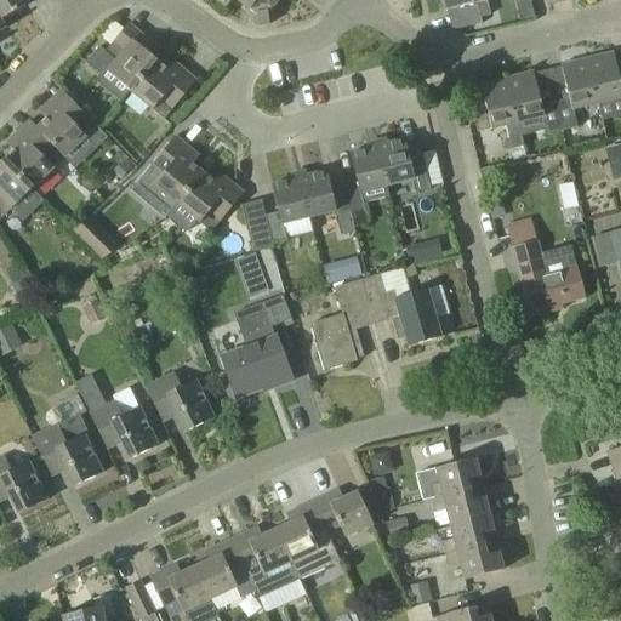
[(0,0),(0,18),(1,21),(1,20),(26,6),(21,0),(0,0)]
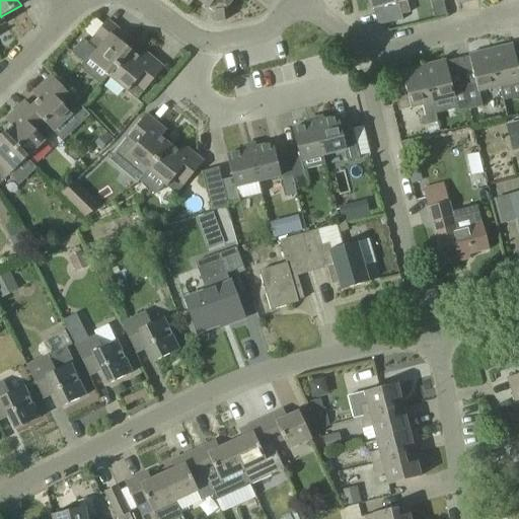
[(215,22),(220,21),(217,0),(178,0),(179,0),(197,0),(214,13),(215,22)]
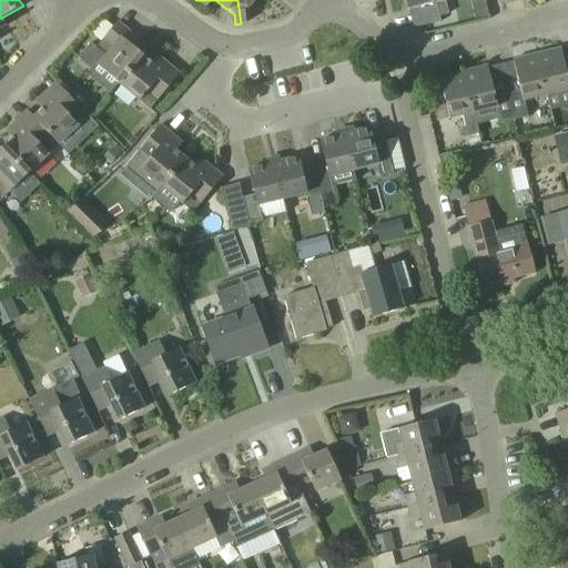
[(237,0),(241,23),(246,23),(245,13),(254,0),(237,0)]
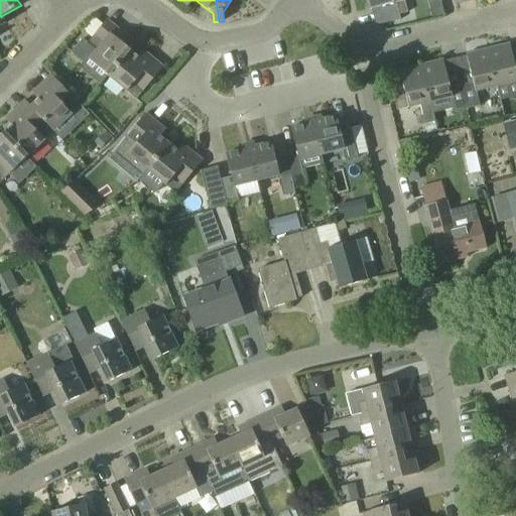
[(365,0),(368,10),(395,3),(398,15),(407,12),(403,0),(365,0)]
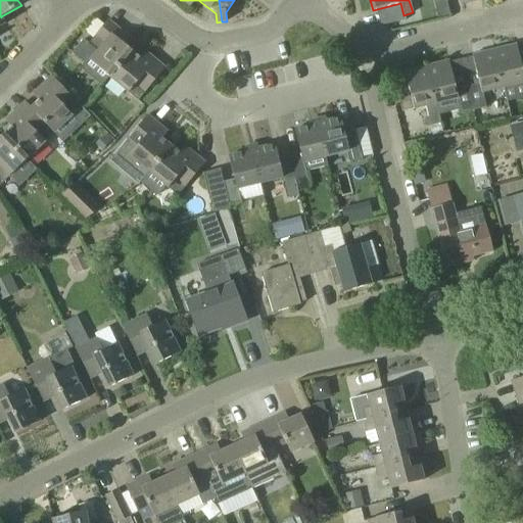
[(108,77),(130,50),(123,44),(128,37),(117,28),(113,33),(104,26),(108,20),(88,44),(84,40),(72,53),(82,61),(89,60),(108,77)]
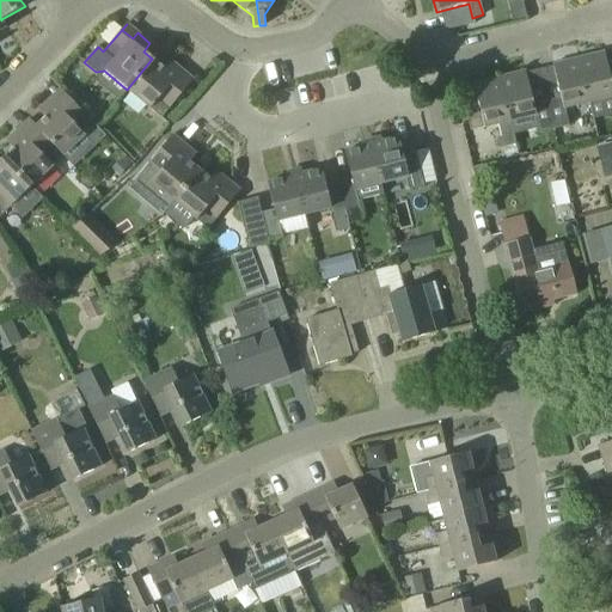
[(579,59),(589,103),(611,96),(611,77),(611,78),(604,53),(579,59)]
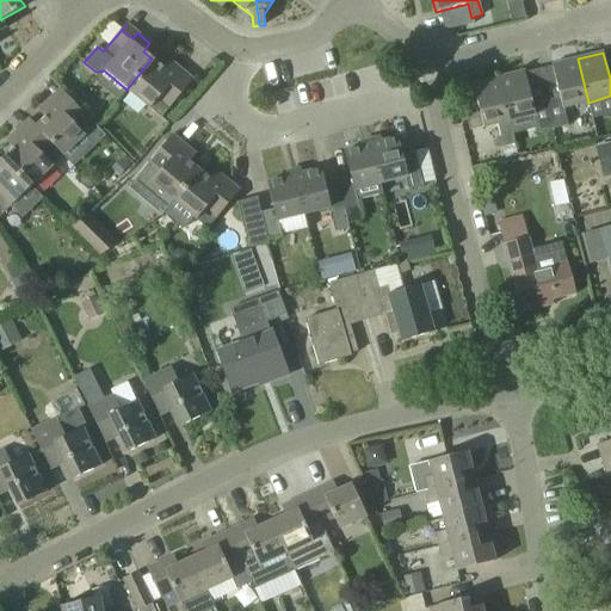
[(152,59),(127,90),(161,118),(193,80),(192,79),(187,85),(178,76),(181,71),(170,60),(162,68),(152,59)]
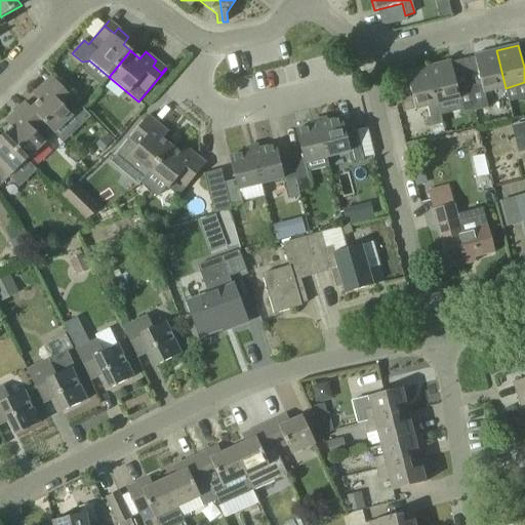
[(506,88),(496,50),(474,55),(481,84),(469,86),(475,111),(487,108),(483,93),(506,88)]
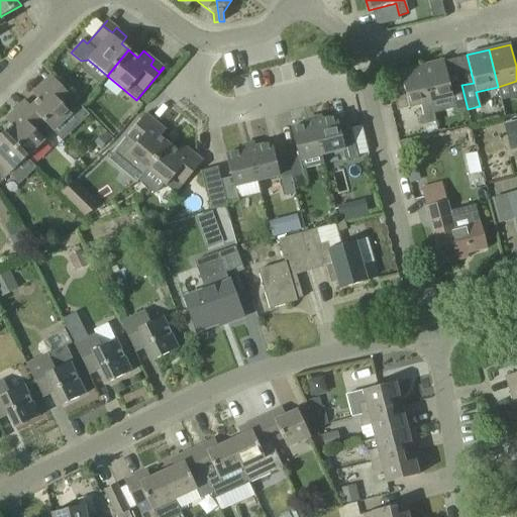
[(443,61),(422,66),(430,102),(451,97),(455,112),(468,109),(461,85),(450,88),(443,61)]
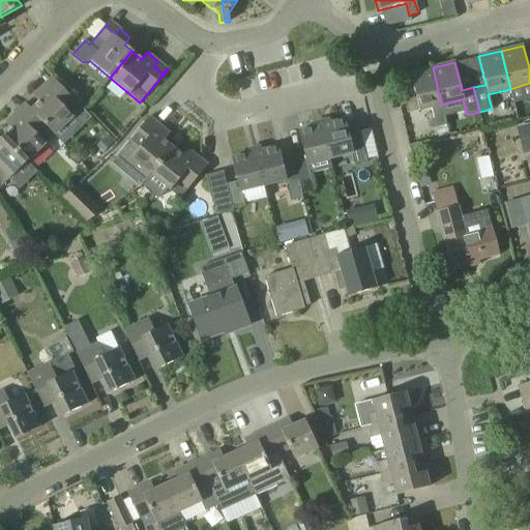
[(446,125),(441,105),(433,67),(410,72),(414,91),(403,94),(407,113),(431,107),(434,120),(429,121),(431,128),(446,125)]
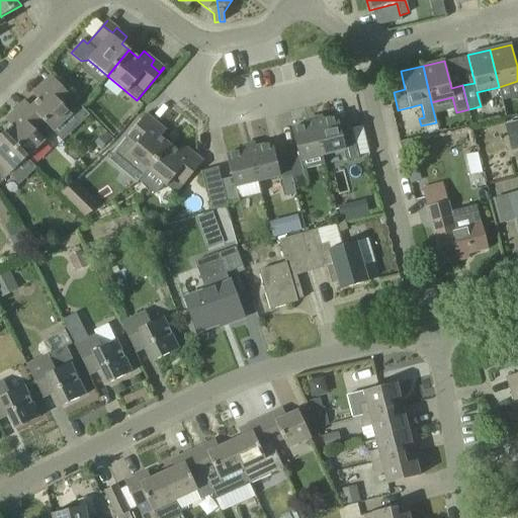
[(37,99),(30,107),(47,123),(46,123),(54,132),(71,115),(79,124),(89,115),(68,93),(51,75),(51,76),(55,80),(47,88),(42,84),(32,93),(37,99)]
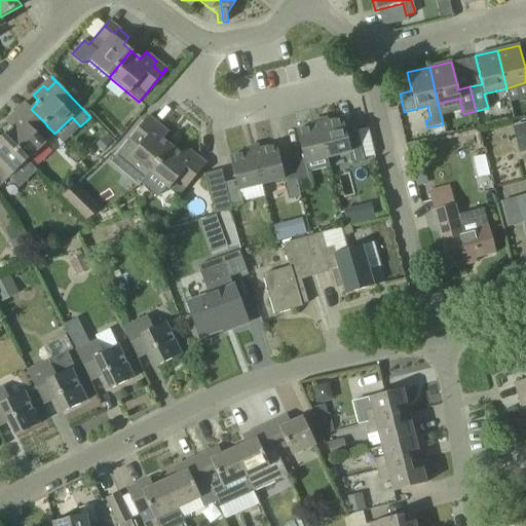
[(3,136),(28,160),(45,143),(37,135),(46,125),(47,125),(31,109),(25,102),(25,103),(29,108),(20,116),(15,112),(5,121),(11,127),(3,136)]
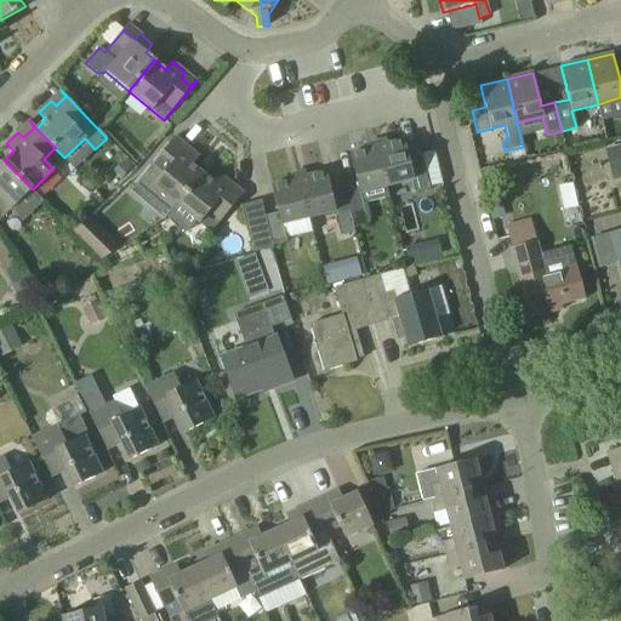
[(167,215),(203,174),(193,165),(199,157),(186,147),(182,152),(171,143),(176,137),(175,137),(131,191),(165,218),(167,215)]
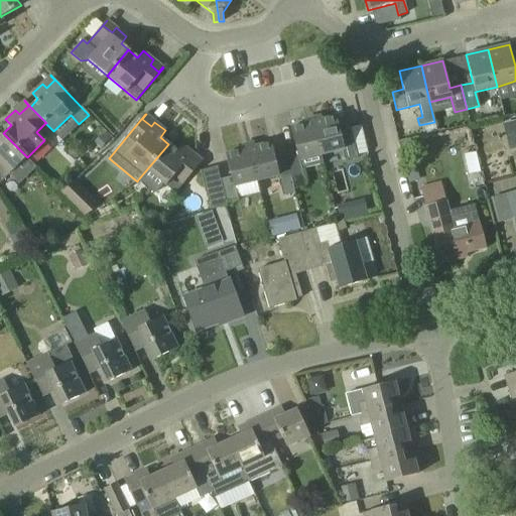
[(312,119),(321,155),(343,150),(346,159),(358,157),(349,120),(337,123),(335,117),(313,122),(312,119)]
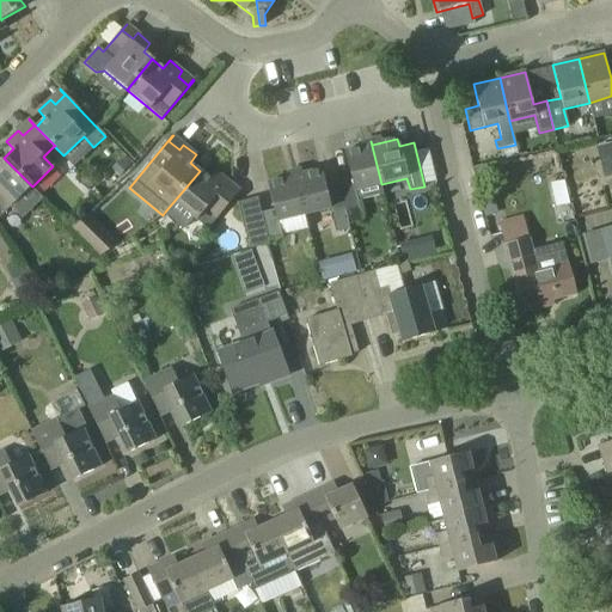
[(381,184),(371,141),(371,145),(346,151),(353,179),(338,183),(346,210),(349,225),(363,221),(355,190),(381,184)]
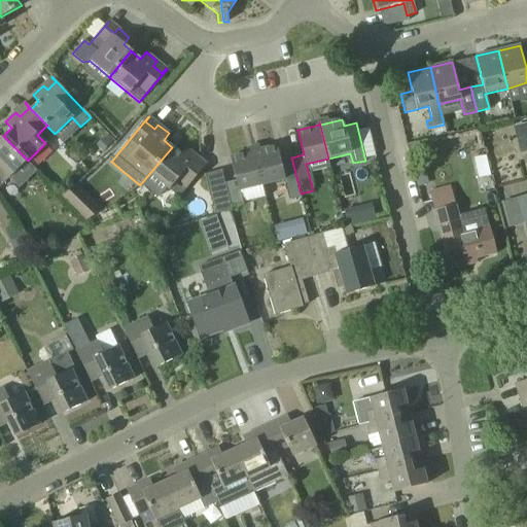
[(519,154),(526,151),(526,124),(513,127),(519,154)]
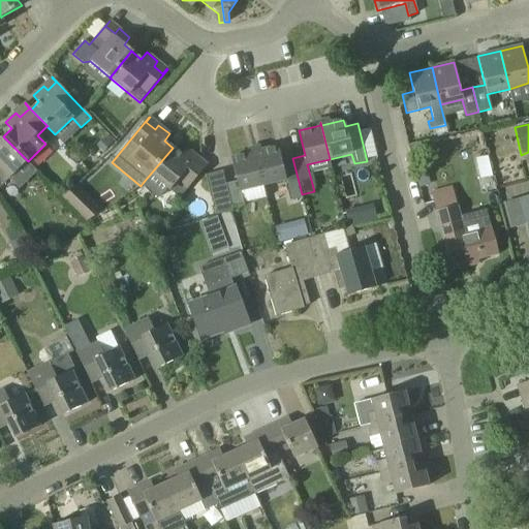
[(0,186),(8,178),(9,179),(28,161),(3,136),(0,138),(0,186)]
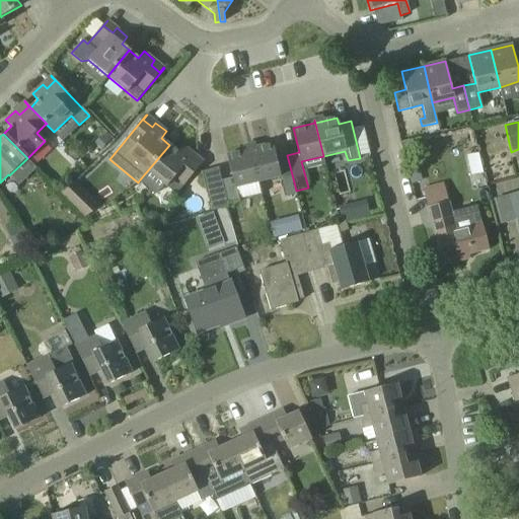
[(249,146),(258,181),(280,176),(281,181),(293,178),(287,155),(275,157),(272,144),(250,149),(249,146)]
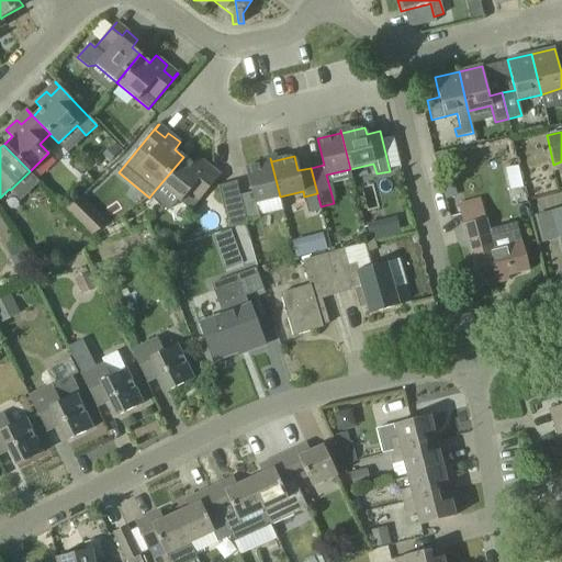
[(205,172),(210,167),(199,157),(192,165),(183,157),(152,194),(169,210),(178,200),(191,211),(221,176),(220,175),(215,180),(205,172)]
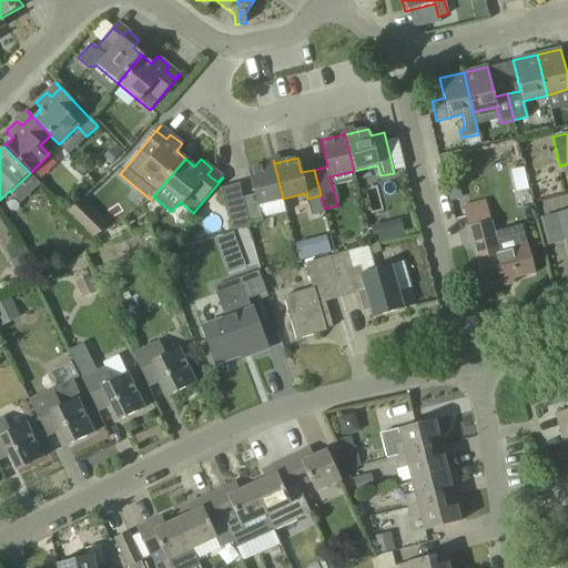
[(245,211),(249,223),(263,220),(259,205),(283,199),(273,160),(272,160),(273,163),(249,169),(255,194),(241,199),(244,211),(245,211)]
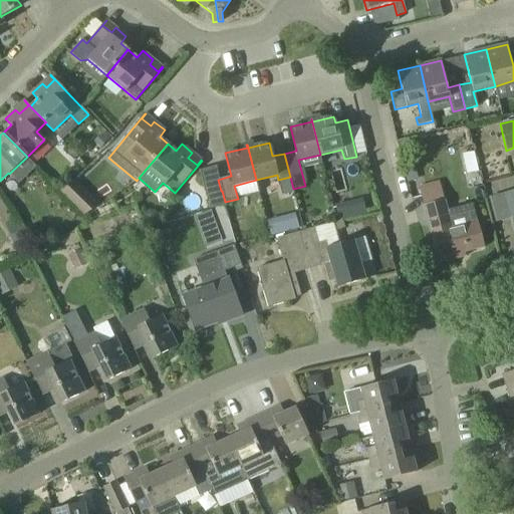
[(59,191),(83,216),(98,205),(72,179),(59,191)]
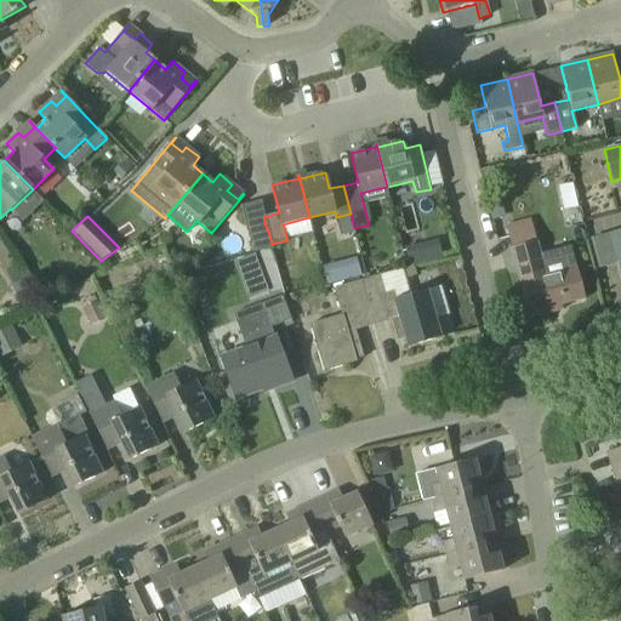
[(272,246),(272,244),(268,231),(267,231),(249,235),(252,252),(272,246)]
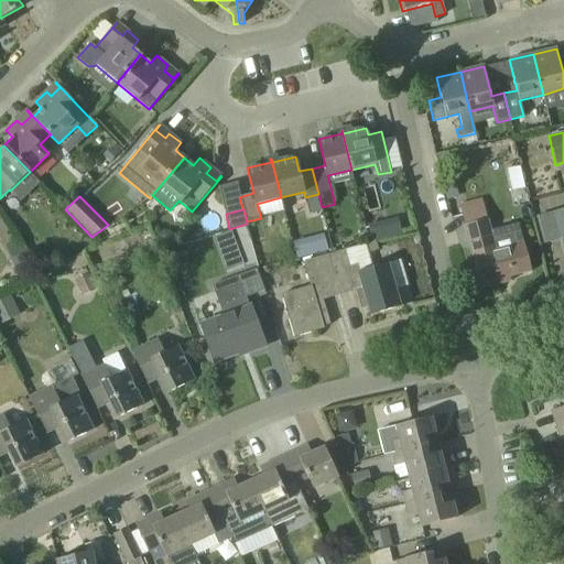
[(563,209),(539,216),(545,242),(563,238),(563,209)]
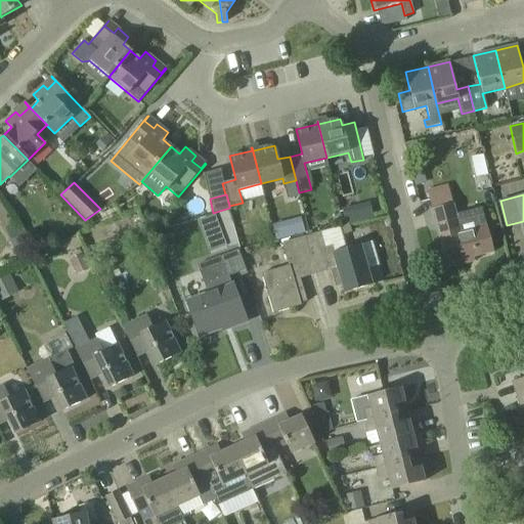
[(453,205),(432,210),(447,268),(464,264),(463,259),(493,252),(482,208),(456,215),(453,205)]
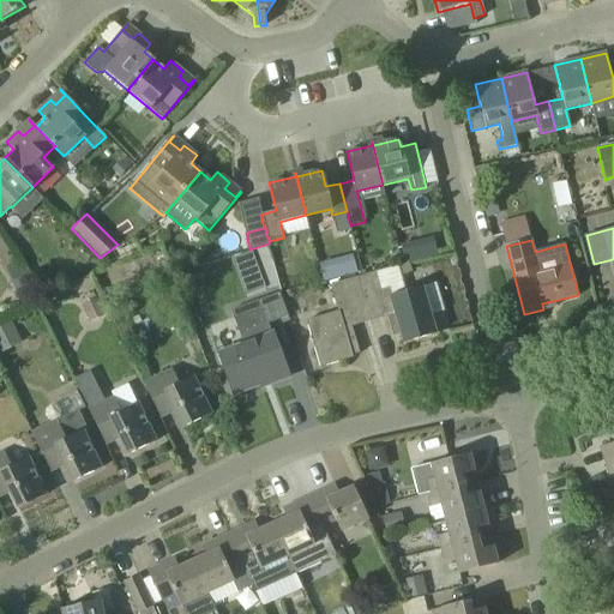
[(420,263),(416,244),(402,247),(405,265),(420,263)]
